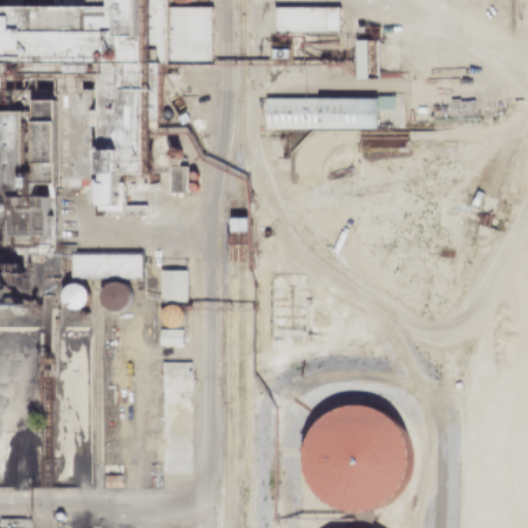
[(37,100),(56,99),(56,72),(3,72),(3,90),(0,90),(0,5),(54,5),(54,0),(166,0),(166,7),(210,6),(210,61),(160,61),(160,72),(159,72),(159,119),(144,119),(145,173),(128,173),(128,205),(144,205),(144,216),(118,216),(103,216),(103,210),(91,210),(91,182),(97,182),(96,173),(91,173),(91,149),(103,149),(103,72),(87,72),(88,180),(59,180),(59,185),(53,185),(53,248),(11,248),(11,235),(5,235),(5,192),(0,192),(0,110),(26,110),(26,170),(37,170),(37,100)]
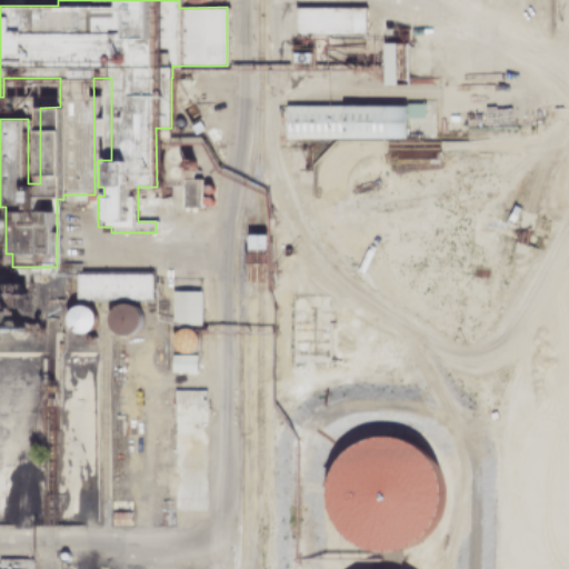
[(293,7),(365,7),(365,33),(293,35),(293,7)]
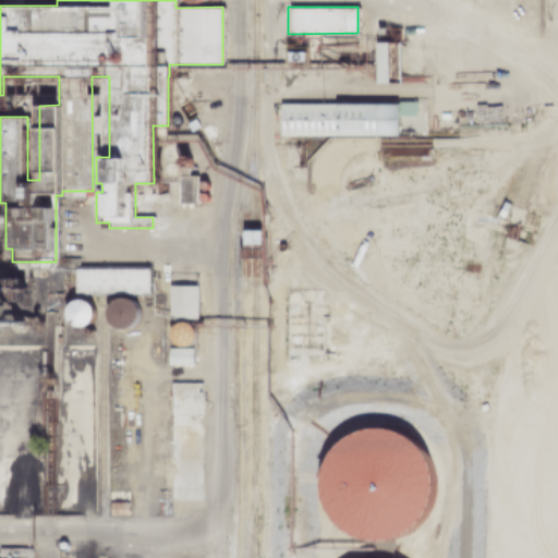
[(375,41),(400,41),(400,83),(375,83),(375,41)]
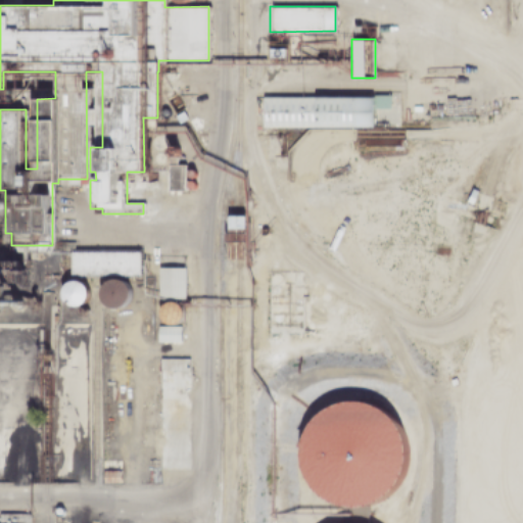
[(268,47),(286,48),(285,58),(267,57),(268,47)]
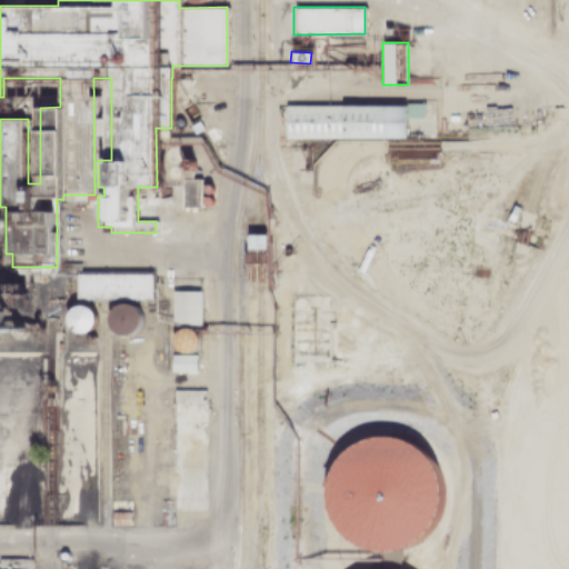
[(285,106),(403,106),(403,101),(433,101),(433,138),(405,138),(405,139),(285,139),(285,106)]
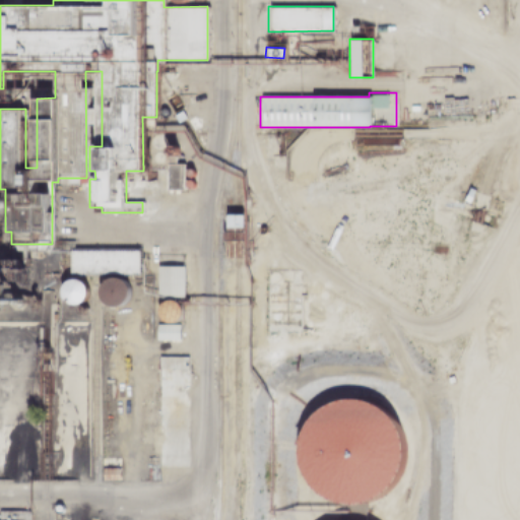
[(173,115),(181,111),(185,118),(177,123),(173,115)]
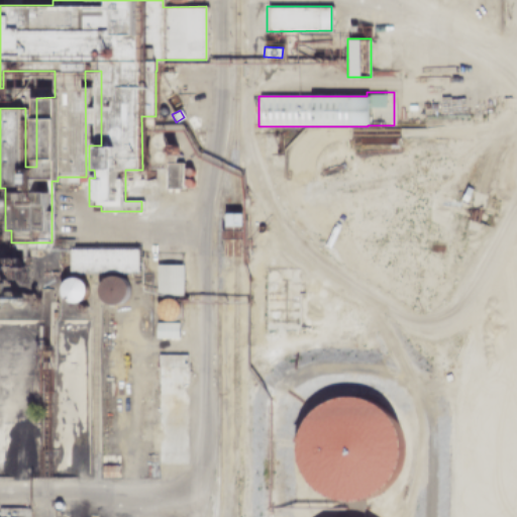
[(349,128),(399,128),(399,132),(399,136),(349,136),(349,132),(349,128)]
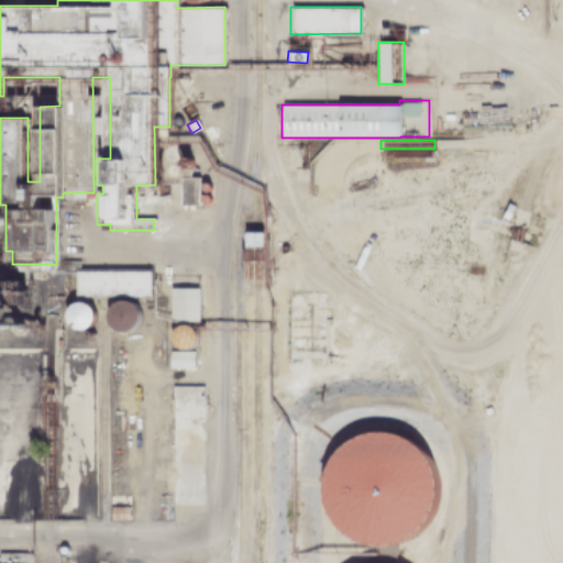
[(158,158),(162,159),(165,161),(168,159),(170,158),(173,155),(173,152),(172,150),(169,146),(167,145),(164,145),(161,146),(158,148),(157,151),(157,153),(157,156),(158,158)]
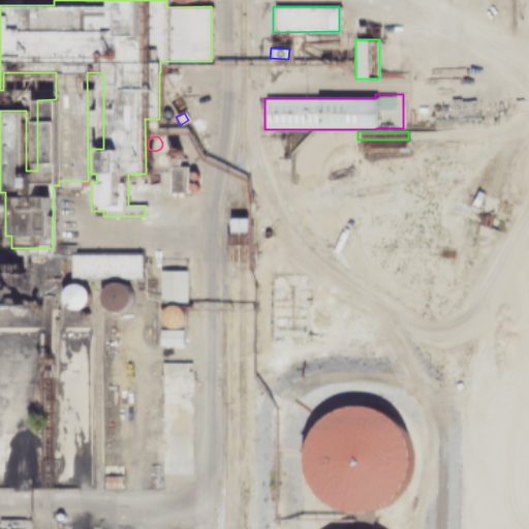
[(169,156),(168,154),(168,152),(168,151),(169,149),(172,148),(174,148),(176,148),(178,150),(179,152),(179,154),(178,156),(177,158),(175,158),(173,158),(170,158),(169,156)]
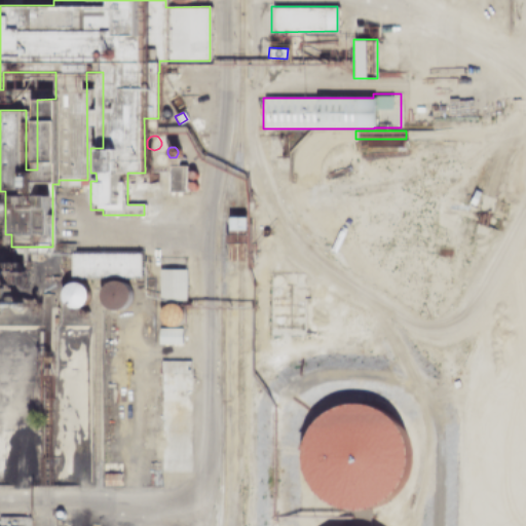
[(175,192),(175,193),(166,192),(167,159),(176,159),(176,164),(184,165),(183,192),(175,192)]
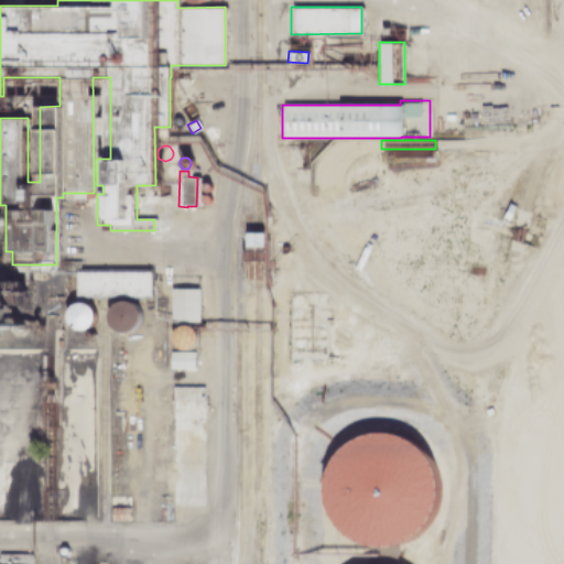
[(203,192),(201,191),(201,190),(199,187),(201,185),(202,184),(204,183),(205,183),(207,184),(208,185),(209,187),(209,190),(208,191),(207,192),(206,193),(204,193),(203,192)]
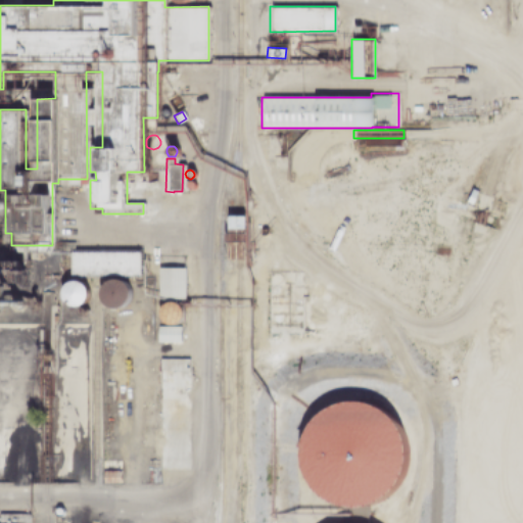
[(471,188),(479,192),(473,205),(465,202),(471,188)]
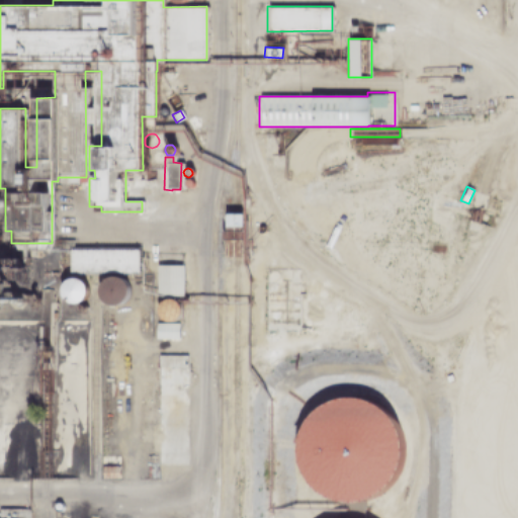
[(223,213),(236,213),(242,213),(242,255),(236,255),(225,255),(224,227),(223,227),(223,213)]
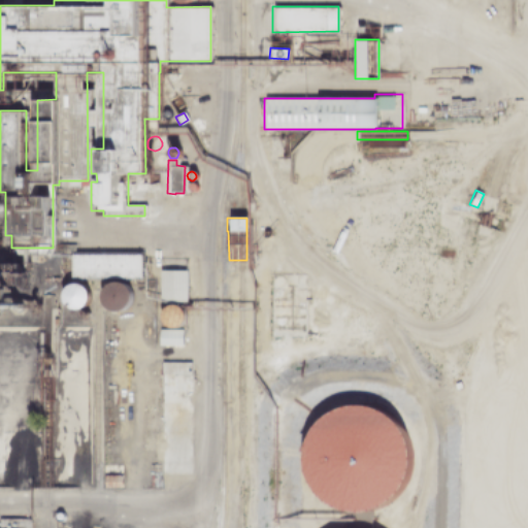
[(284,249),(288,244),(307,262),(302,267),(284,249)]
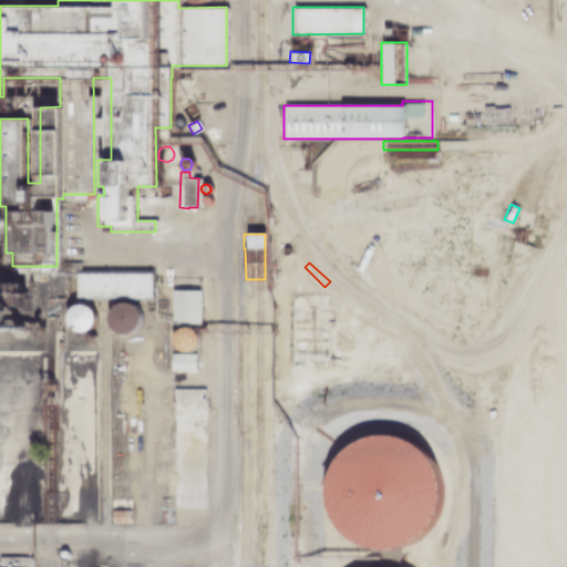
[(73,271),(151,271),(151,297),(73,297),(73,271)]
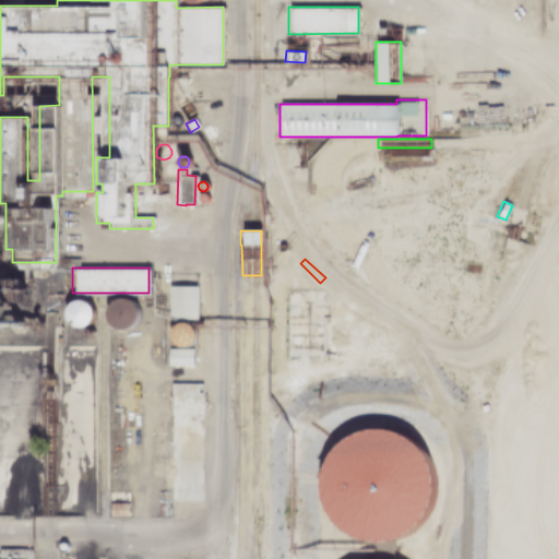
[(168,286),(195,286),(195,319),(168,319),(168,286)]
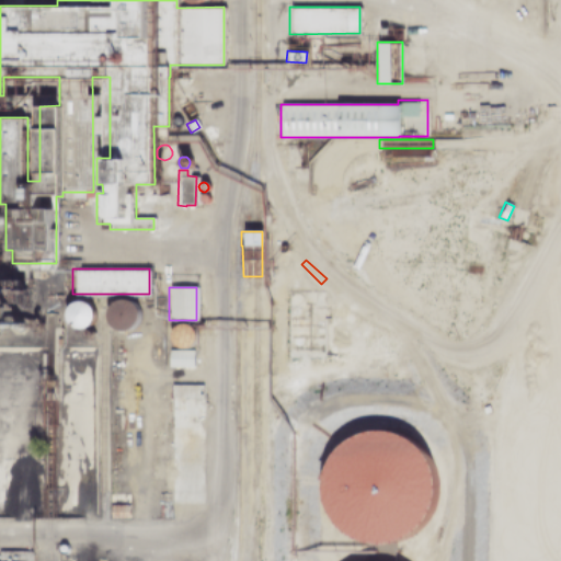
[(114,330),(109,327),(104,321),(103,315),(104,308),(107,302),(114,299),(121,298),(127,300),(132,305),(135,310),(135,318),(133,323),(128,327),(124,330),(119,330),(114,330)]
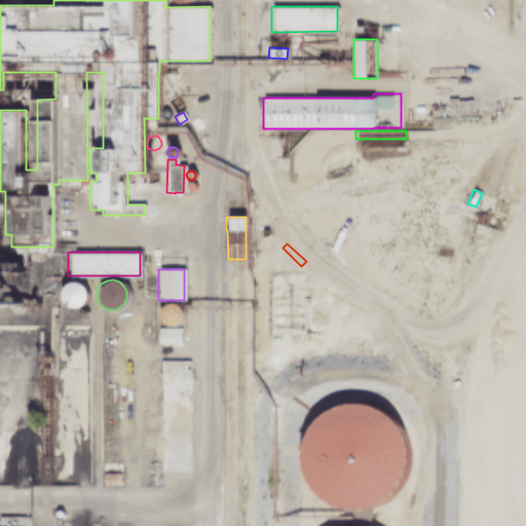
[(61,302),(60,298),(60,293),(62,288),(65,285),(70,283),(75,283),(79,285),(83,289),(84,293),(84,297),(83,301),(80,305),(75,307),(70,308),(65,306),(61,302)]
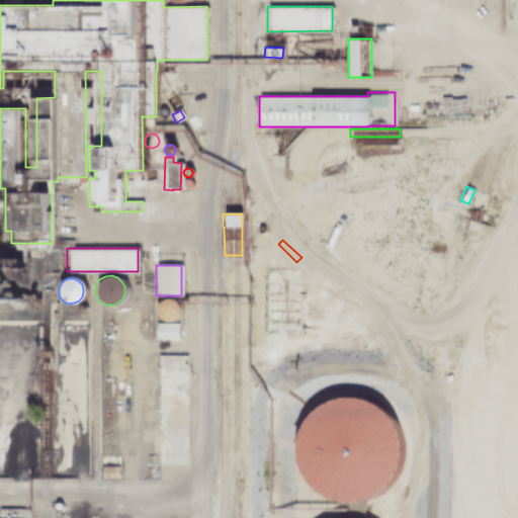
[(157,318),(155,314),(155,310),(156,306),(159,301),(164,299),(168,299),(173,300),(176,304),(178,307),(178,312),(177,316),(175,319),(171,322),(166,323),(161,322),(157,318)]
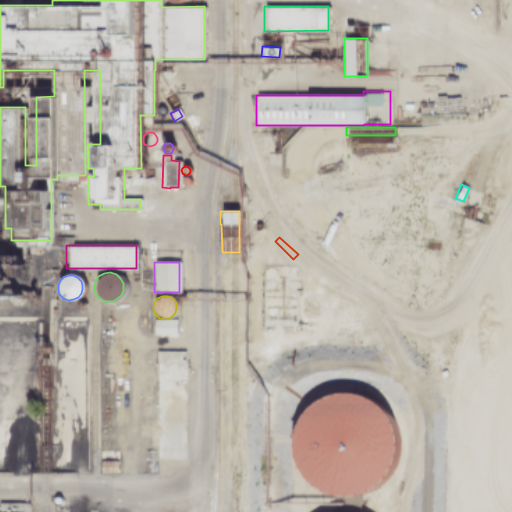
[(153,334),(153,320),(175,320),(175,335),(153,334)]
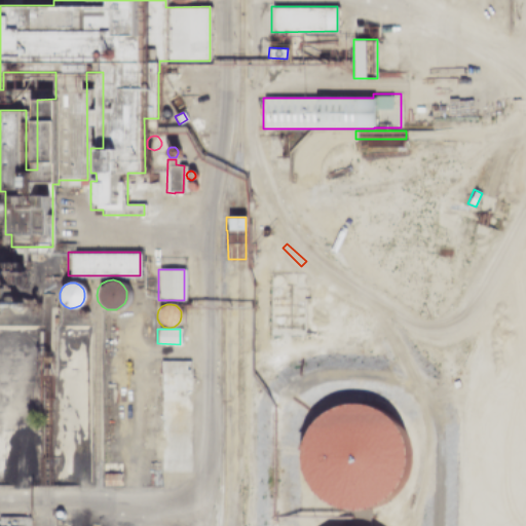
[(156,372),(157,360),(185,361),(184,373),(156,372)]
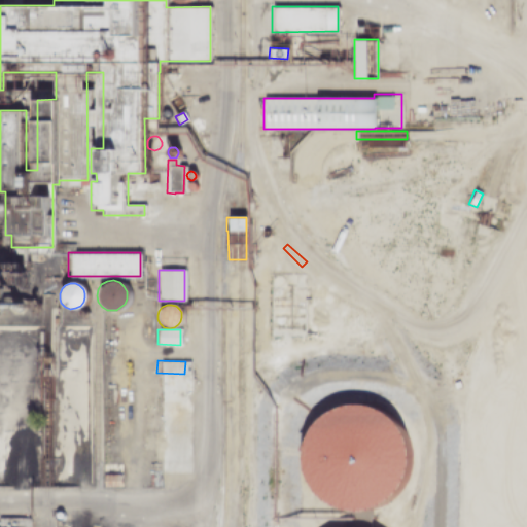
[(310,492),(329,506),(352,512),(375,505),(393,491),(403,469),(403,446),(393,425),(379,413),(361,406),(343,406),(324,412),(310,423),(301,440),(297,458),(301,477),(310,492)]
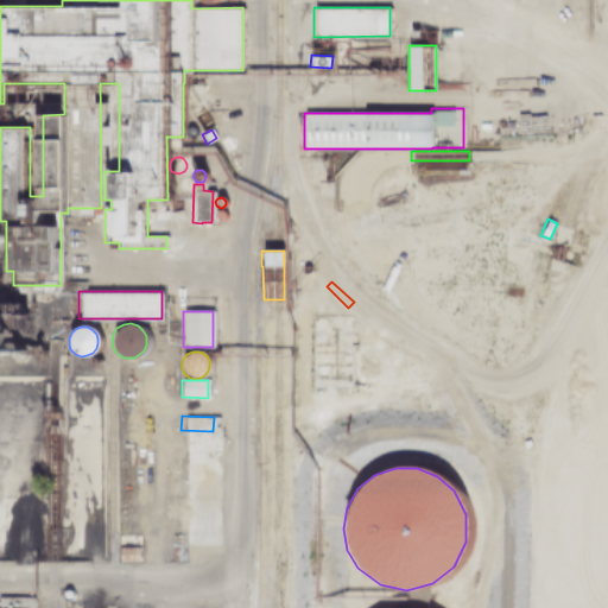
[(138,561),(119,561),(119,548),(138,548),(138,561)]
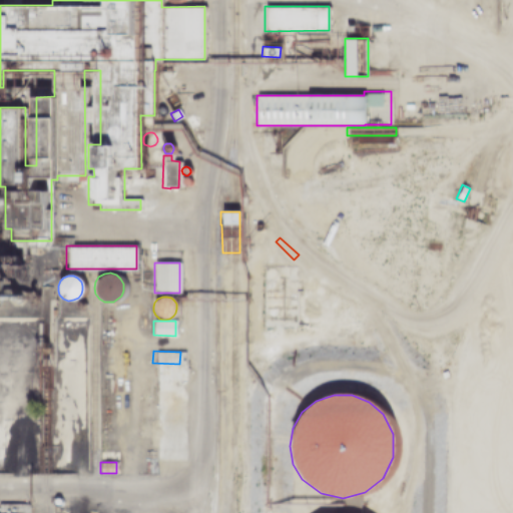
[(54,506),(53,504),(52,503),(53,501),(54,499),(55,498),(57,497),(59,498),(60,499),(62,500),(62,502),(62,504),(61,506),(59,507),(57,507),(56,507),(54,506)]
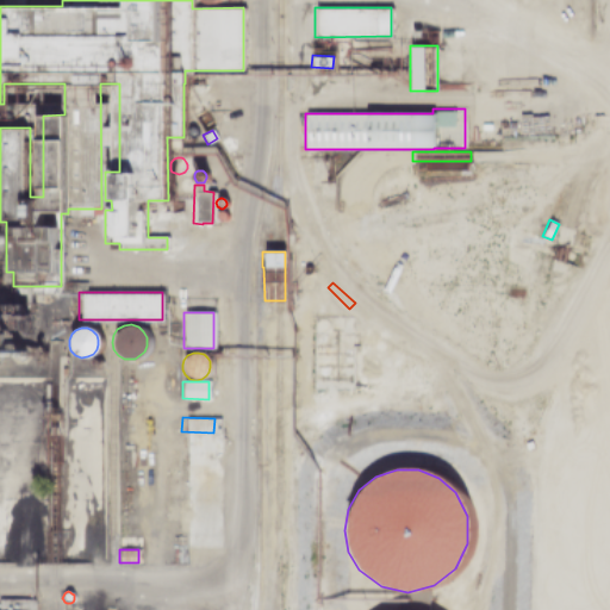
[(0,609),(33,609),(33,601),(0,599),(0,609)]
